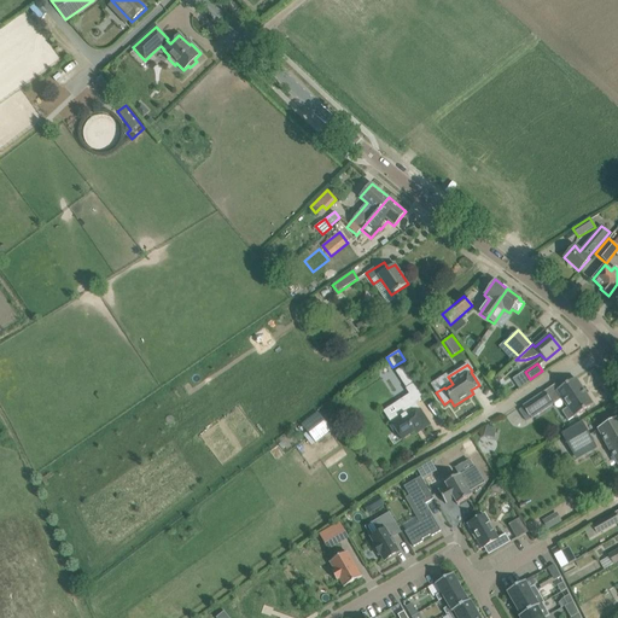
[(567,408),(561,412),(569,421),(573,418),(593,404),(576,378),(557,391),(567,408)]
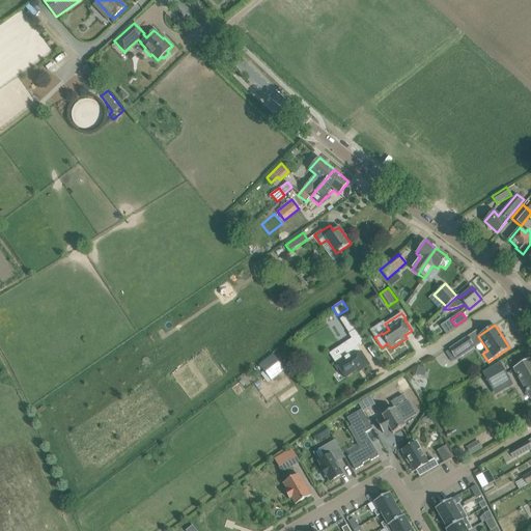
[(355,329),(348,334),(352,338),(340,346),(344,352),(336,358),(333,360),(336,364),(334,366),(337,370),(339,369),(345,378),(361,368),(362,370),(369,365),(357,346),(364,342),(355,329)]
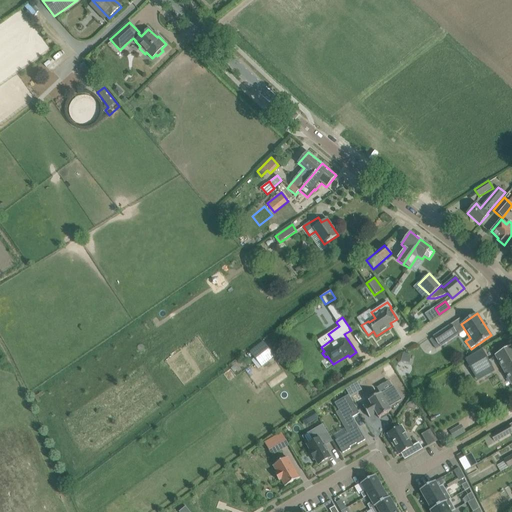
[(437,344),(456,331),(451,324),(450,325),(433,336),(437,344)]
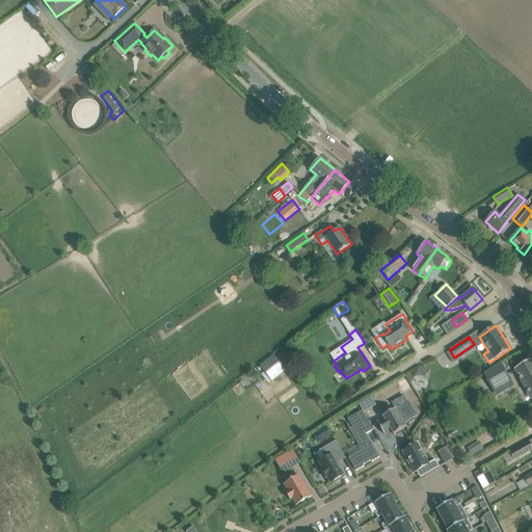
[(273,354),(259,365),(265,373),(268,377),(283,367),(273,354)]
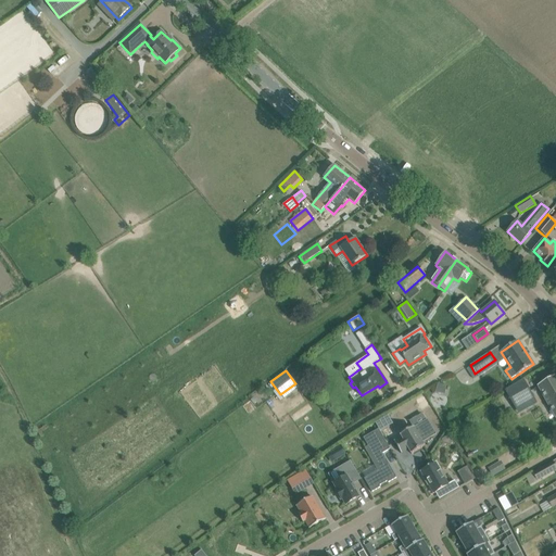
[(555,376),(538,387),(555,418),(555,417),(555,376)]
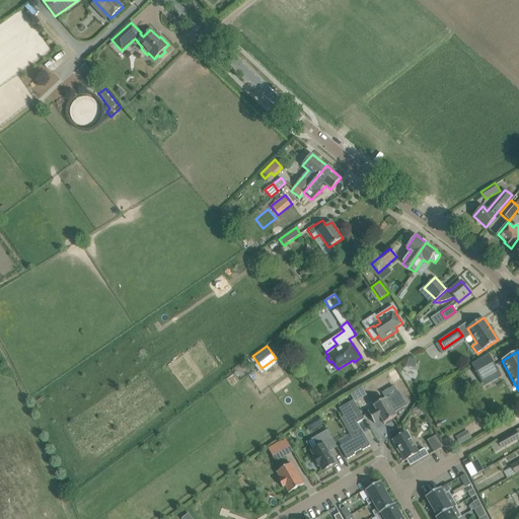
[(471,365),(480,381),(499,371),(489,355),(471,365)]
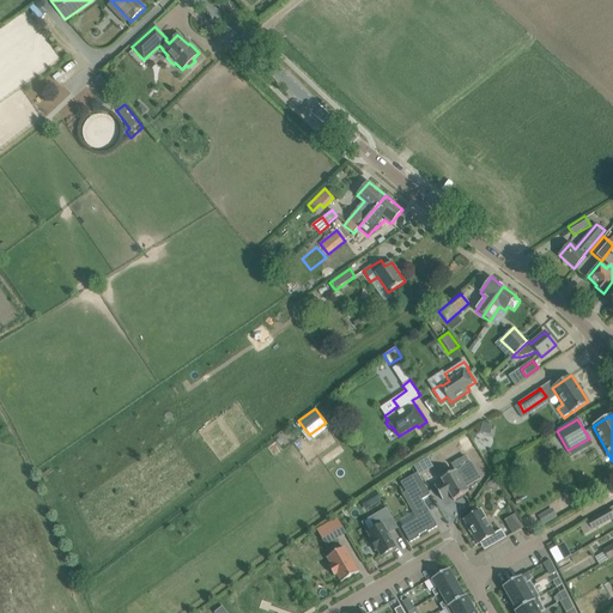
[(483,432),(492,435),(495,425),(484,423),(483,432)]
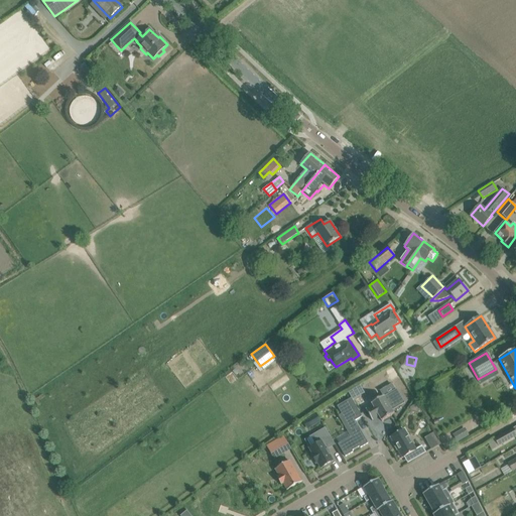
[(382,421),(394,414),(392,411),(405,403),(397,389),(372,404),(374,406),(367,410),(373,421),(380,417),(382,421)]
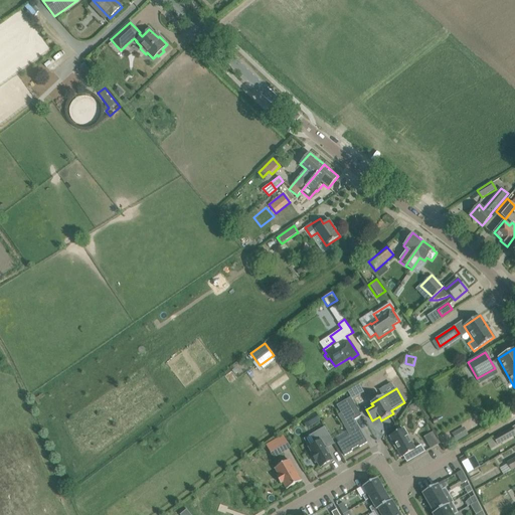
[(337,414),(349,435),(337,443),(344,455),(352,450),(351,449),(358,444),(359,446),(367,442),(353,418),(360,414),(350,396),(336,404),(341,412),(337,414)]
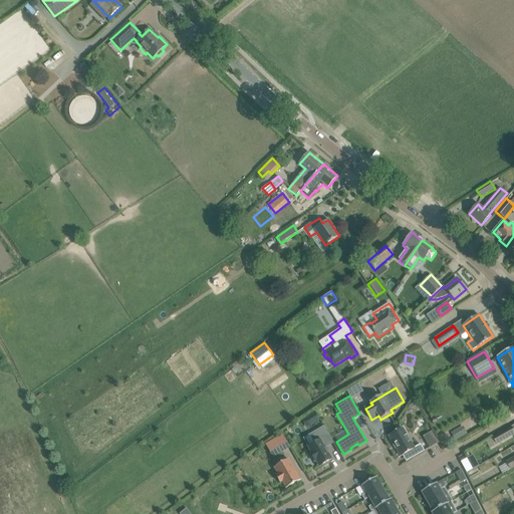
[(319,420),(315,413),(308,417),(312,424),(319,420)]
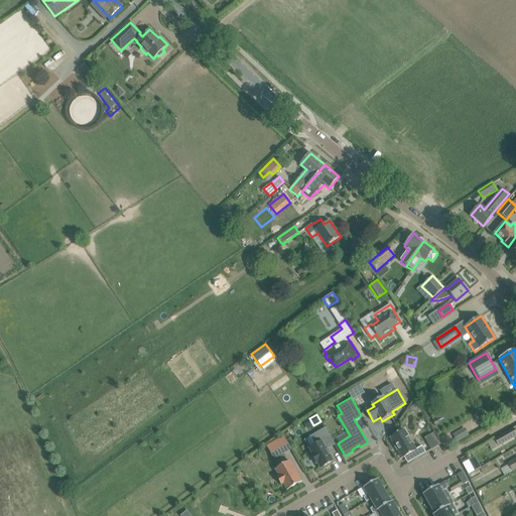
[(515,426),(495,438),(488,442),(492,449),(515,435),(515,426)]
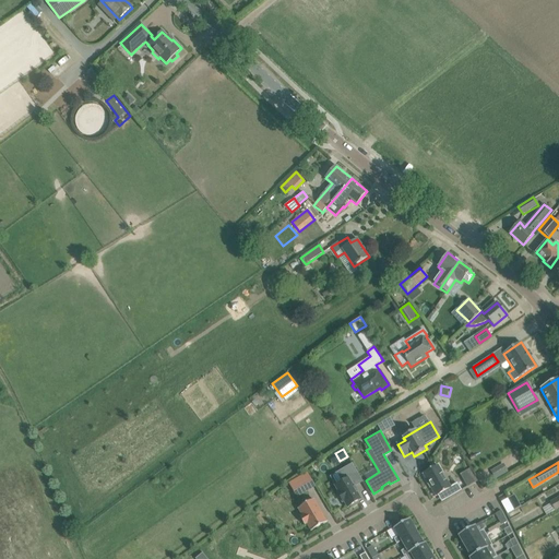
[(496,480),(509,473),(503,463),(490,471),(496,480)]
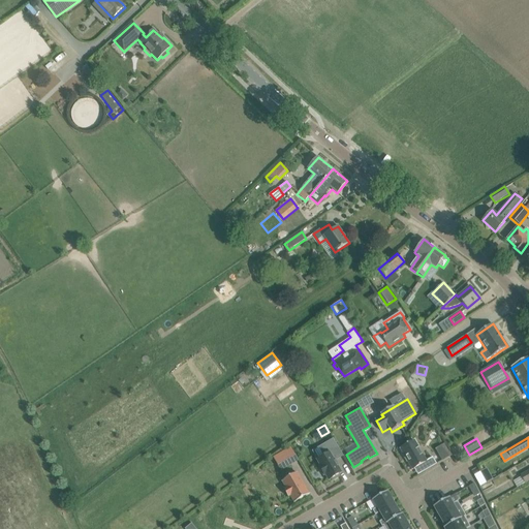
[(340,476),(339,474),(341,473),(337,467),(338,466),(336,462),(335,462),(334,461),(343,456),(334,439),(320,446),(325,456),(317,460),(321,467),(319,468),(324,475),(325,474),(330,480),(333,478),(333,479),(340,476)]
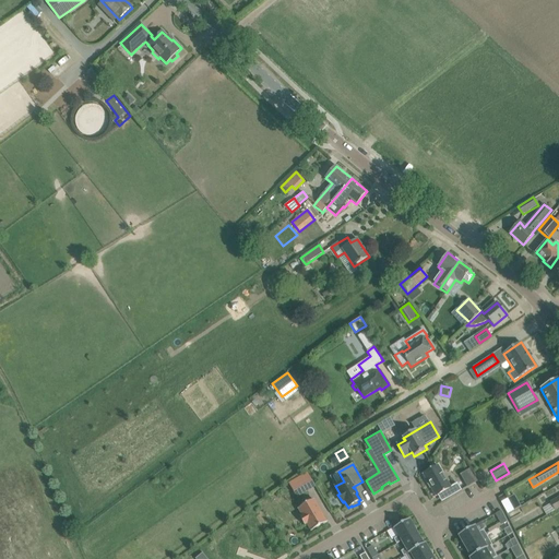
[(447,490),(450,497),(462,490),(458,484),(451,487),(438,465),(423,474),(436,497),(438,496),(447,490)]
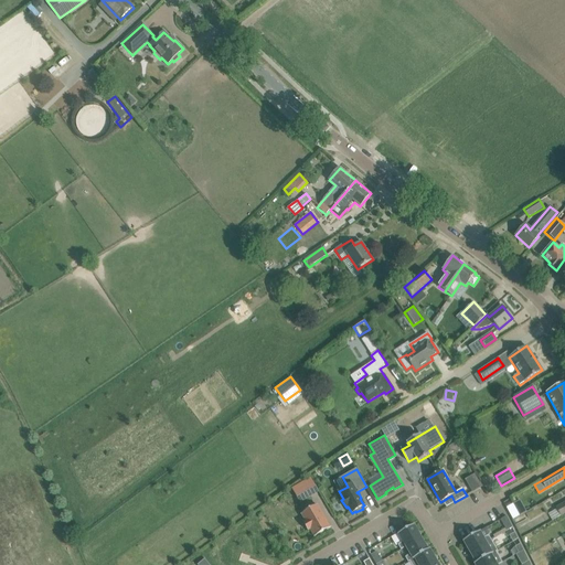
[(475,475),(467,479),(472,489),(480,483),(475,475)]
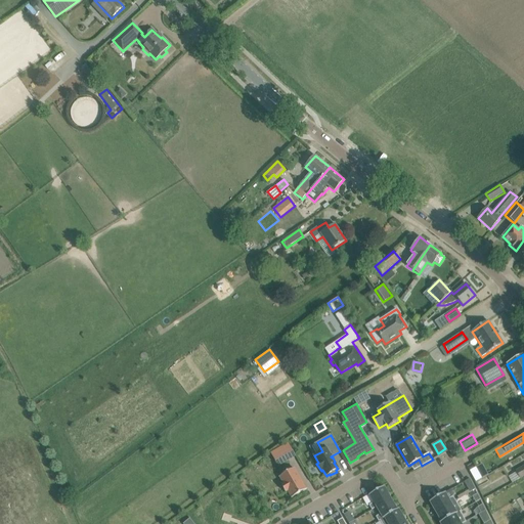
[(288,443),(271,453),(277,465),(294,454),(288,443)]
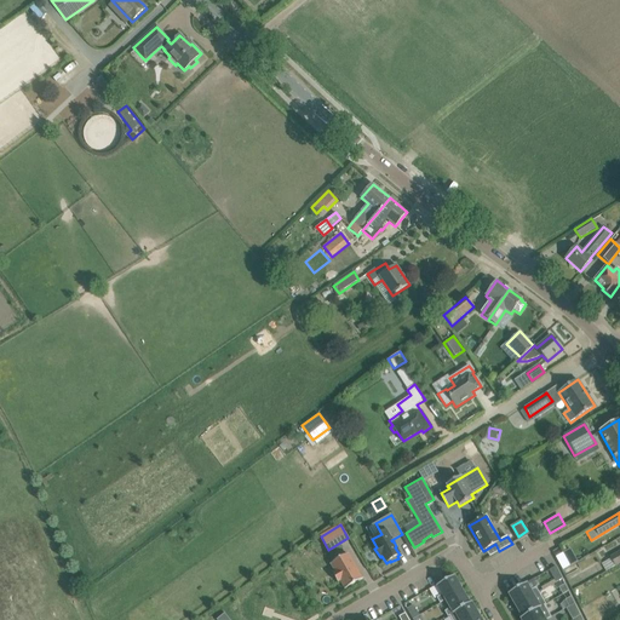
[(561,570),(577,561),(568,547),(552,557),(561,570)]
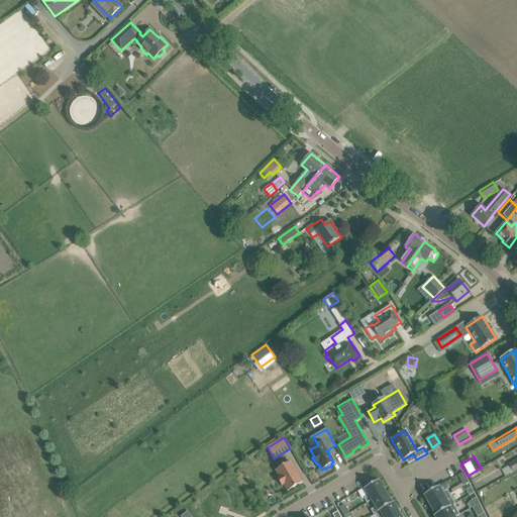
[(516,459),(508,464),(509,467),(512,472),(516,469),(516,459)]
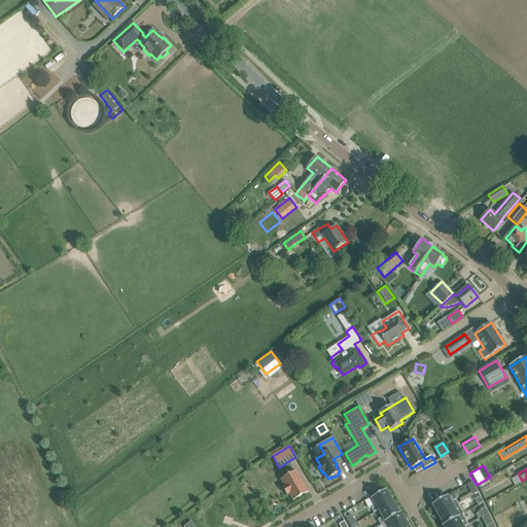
[(293,501),(308,492),(295,471),(281,480),(285,486),(282,488),(287,495),(289,494),(293,501)]
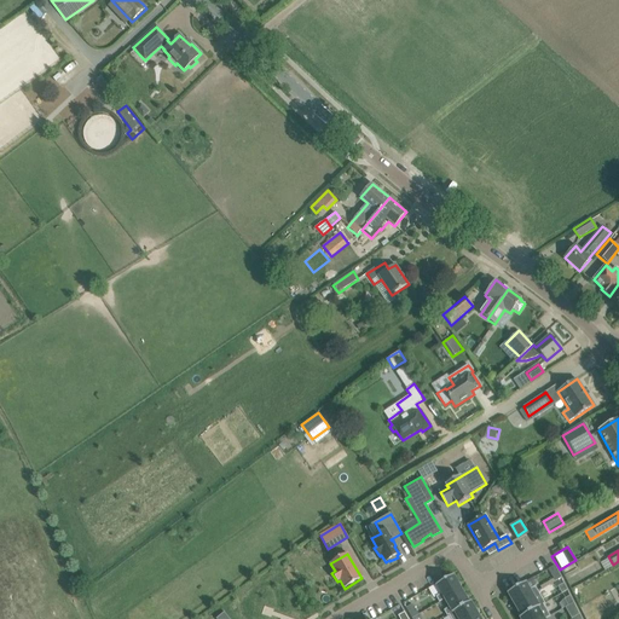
[(453,576),(437,584),(437,585),(441,594),(437,597),(439,602),(445,600),(444,599),(462,589),(453,576)]
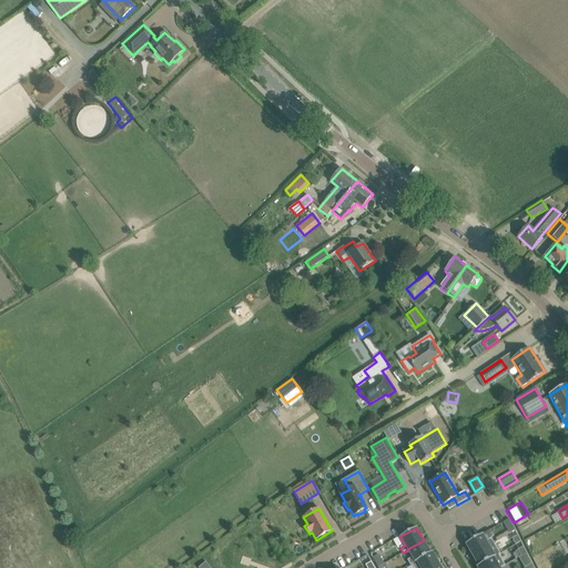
[(494,543),(490,538),(486,540),(483,534),(466,544),(473,556),(494,543)]
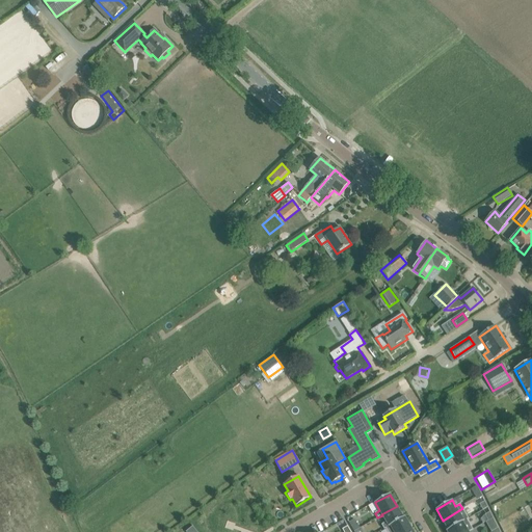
[(403,517),(397,506),(381,514),(382,515),(386,522),(381,525),(384,529),(386,529),(386,528),(403,517)]
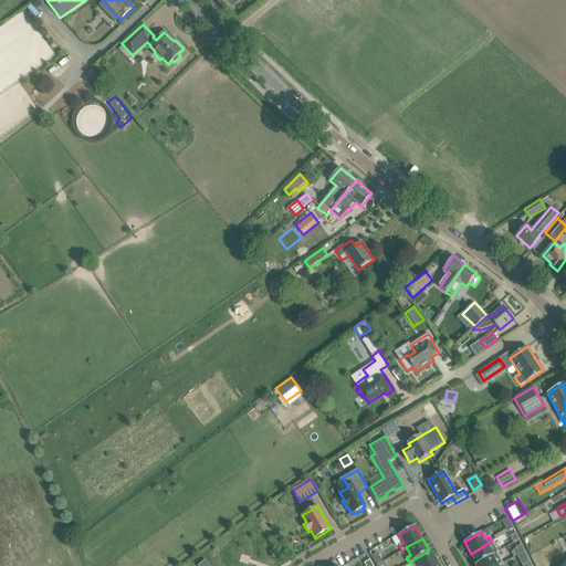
[(496,553),(498,553),(499,552),(492,541),(471,554),(477,564),(496,553)]
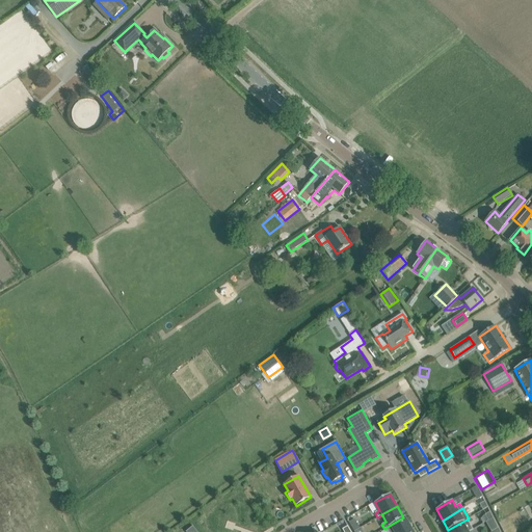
[(403,517),(386,528),(386,529),(388,531),(405,531),(411,529),(404,516),(403,517)]
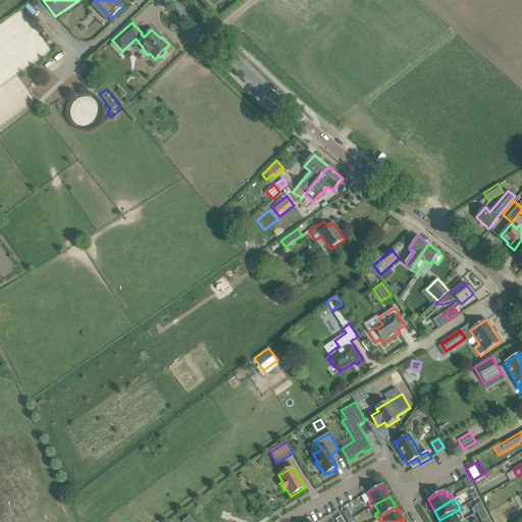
[(348,510),(343,513),(348,521),(353,518),(348,510)]
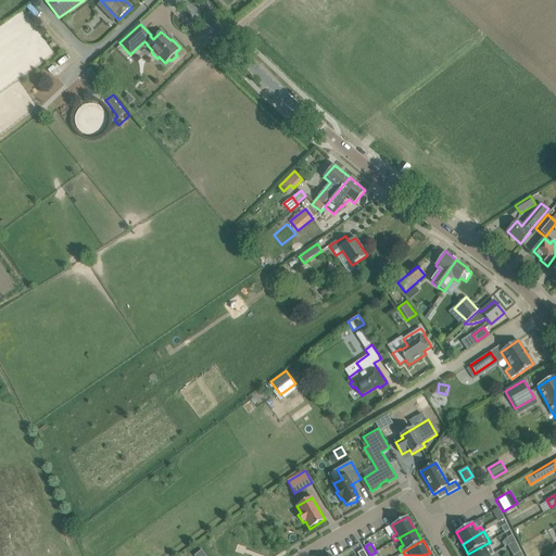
[(467,555),(489,555),(490,555),(489,555),(490,555),(494,554),(489,543),(488,543),(468,554),(467,555)]
